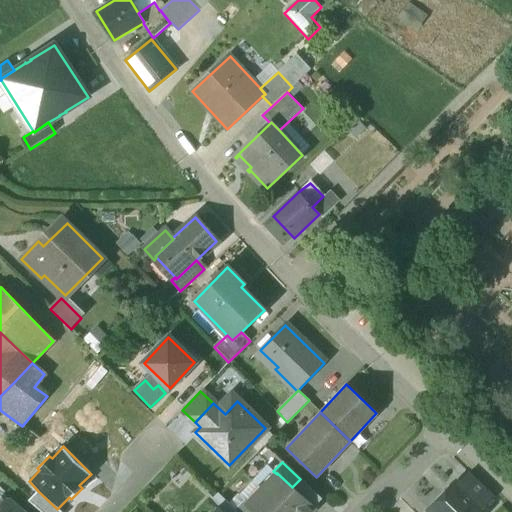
[(292,487),(277,473),(277,474),(262,489),(285,511),(309,511),(313,508),(292,487)]
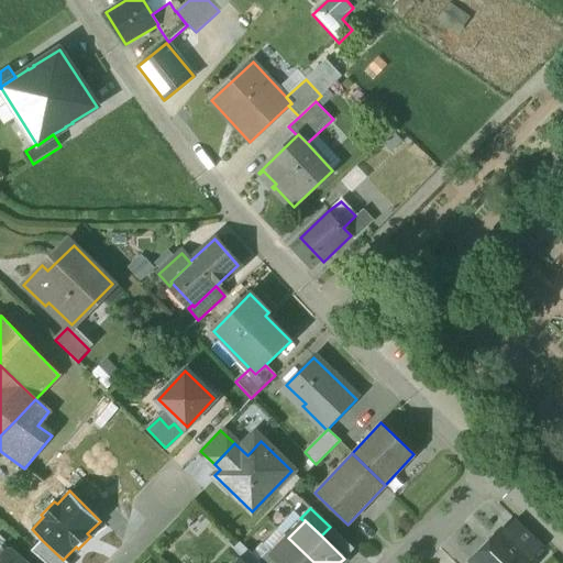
[(503,533),(530,560),(542,548),(515,522),(503,533)]
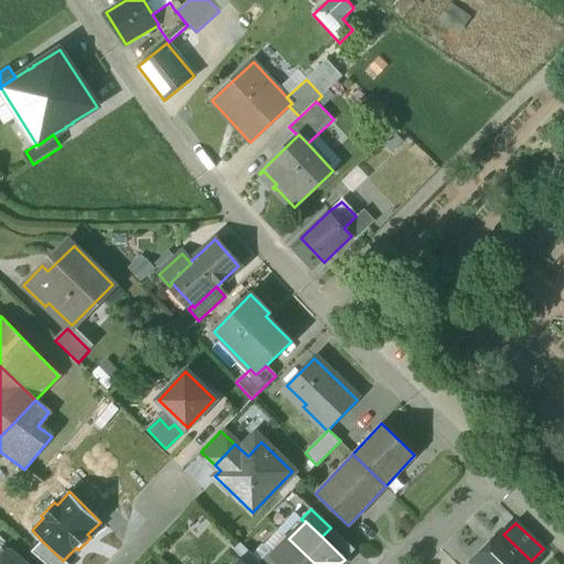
[(474,563),(532,563),(533,563),(531,561),(503,534),(502,533),(474,563)]
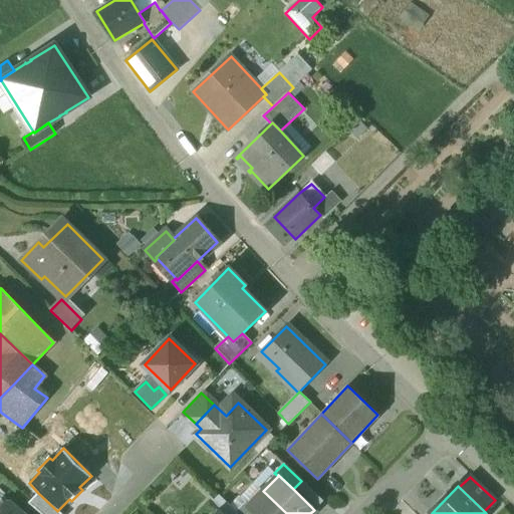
[(286,513),(263,491),(248,506),(248,507),(255,513),(286,513)]
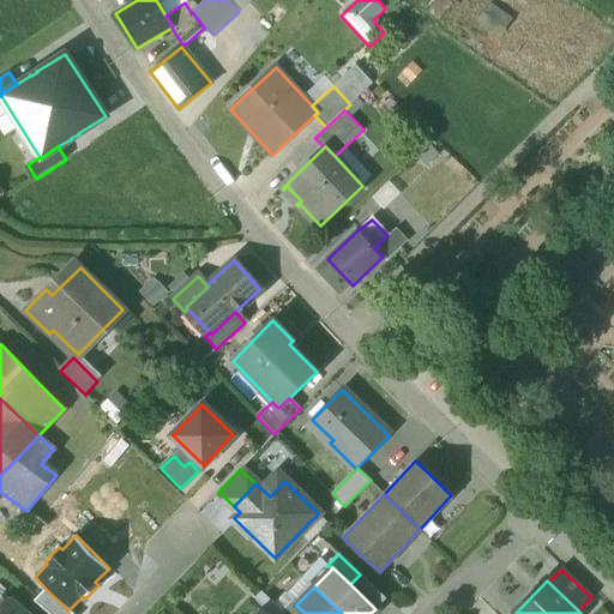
[(72,613),(68,611),(46,589),(34,601),(48,613),(72,613)]
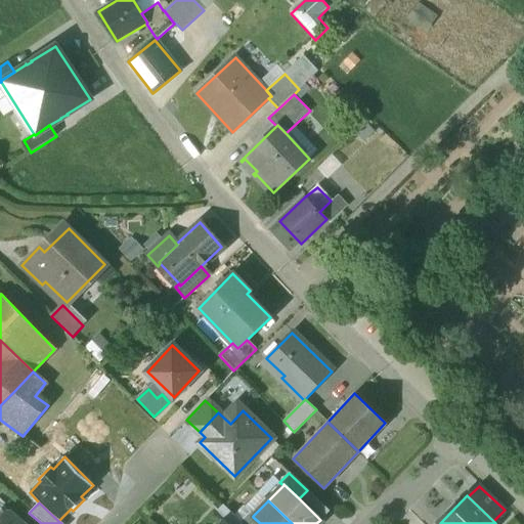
[(23,523),(9,513),(8,515),(2,510),(0,511),(0,523),(23,523)]
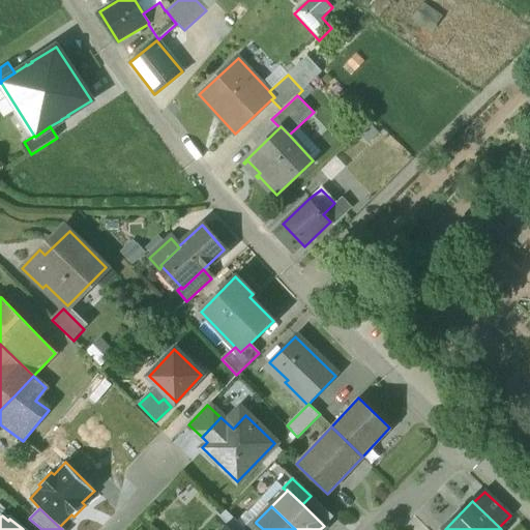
[(256,522),(253,519),(243,528),(245,529),(263,529),(256,523),(256,522)]
